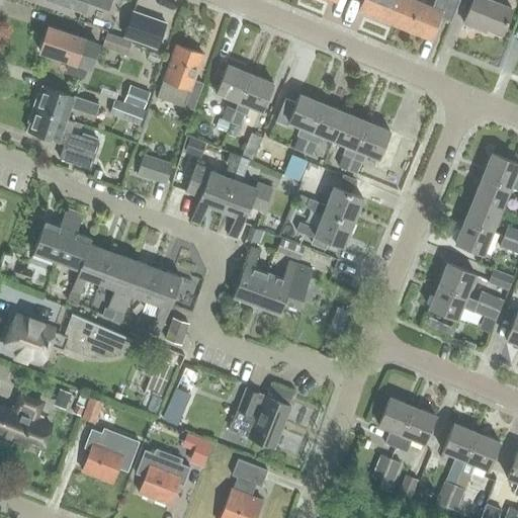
[(52,0),(83,10),(86,2),(101,7),(103,0),(52,0)]
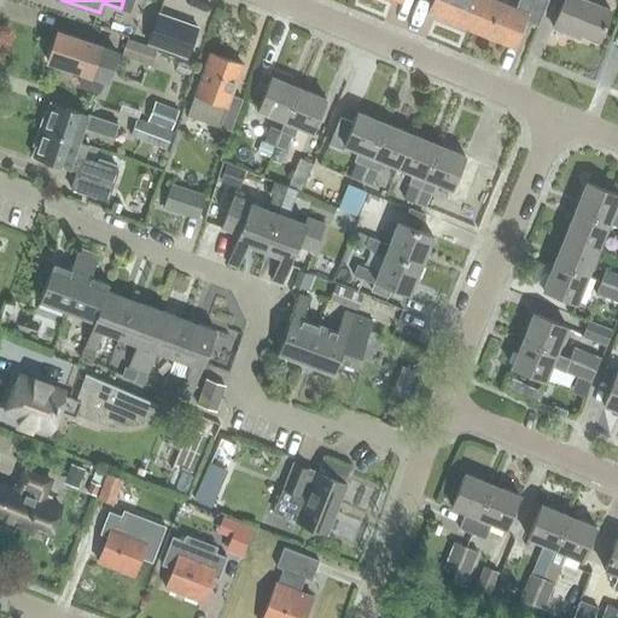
[(432,0),(427,13),(471,30),(482,0),(432,0)]
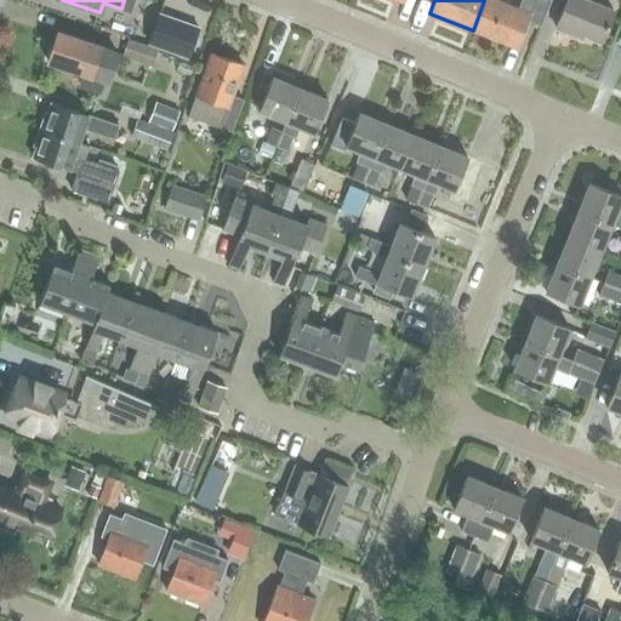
[(540,27),(550,0),(520,0),(518,10),(494,0),(484,0),(473,30),(516,47),(527,21),(540,27)]
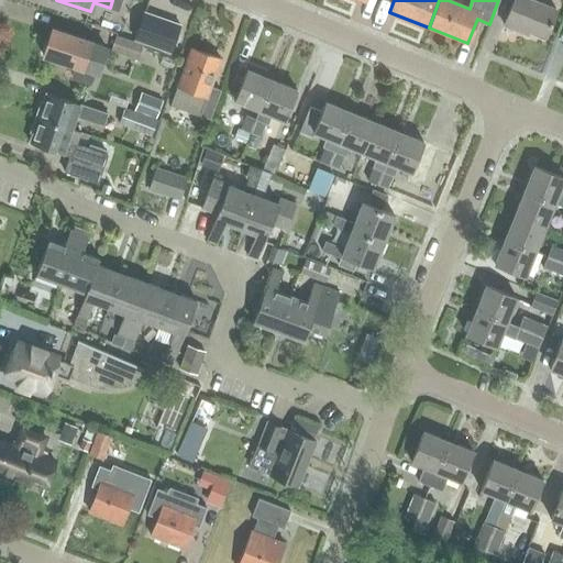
[(544,37),(556,10),(534,1),(533,0),(512,0),(504,25),(527,34),(529,31),(544,37)]
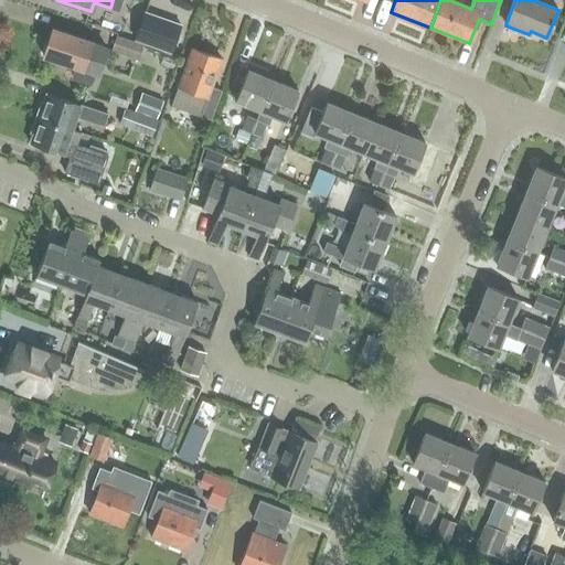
[(179,25),(145,13),(135,40),(170,52),(179,25)]
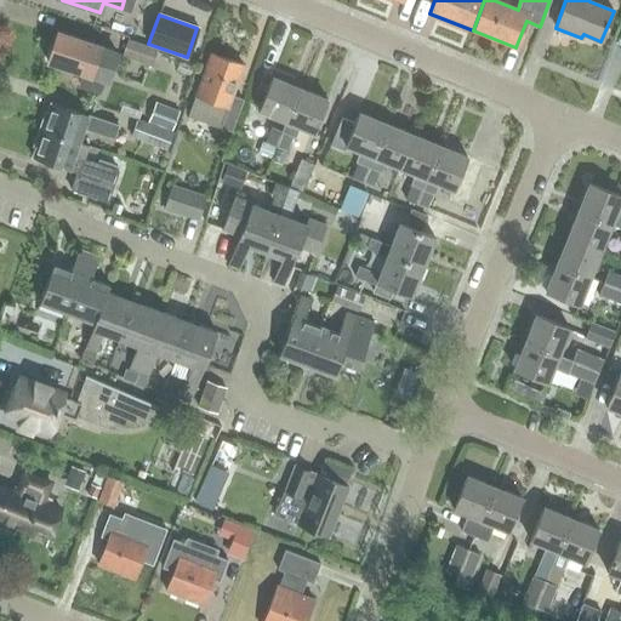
[(114,53),(114,51),(57,32),(47,62),(85,74),(80,86),(100,92),(103,79),(108,81),(117,55),(114,53)]
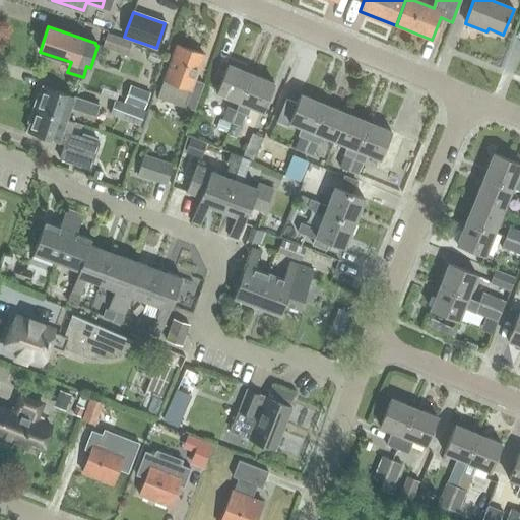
[(130,42),(106,33),(101,48),(125,56),(130,42)]
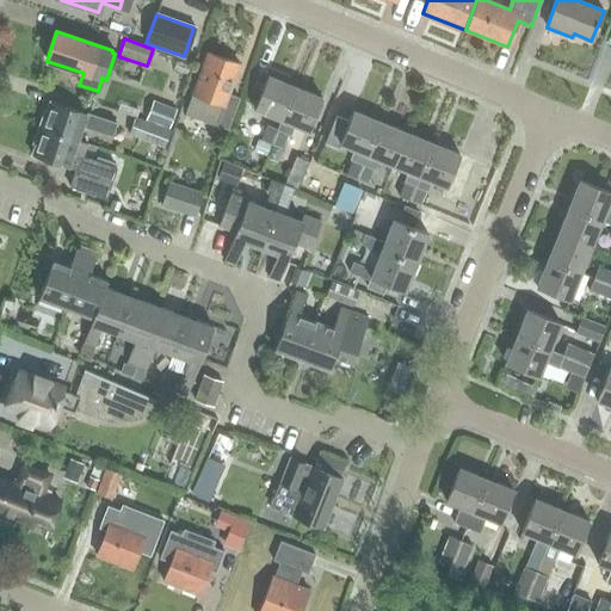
[(185,115),(228,130),(239,98),(228,94),(239,63),(208,53),(185,115)]
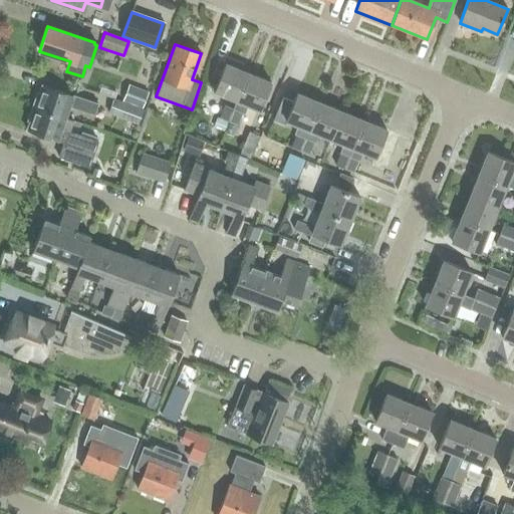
[(237,100),(248,73),(226,63),(214,91),(235,100),(237,100)]
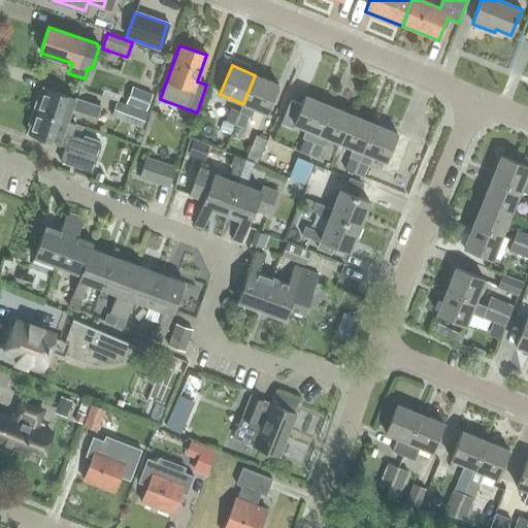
[(266,113),(277,85),(255,75),(243,103),(241,103),(238,111),(239,111),(234,125),(242,129),(248,116),(250,117),(254,107),(266,113)]
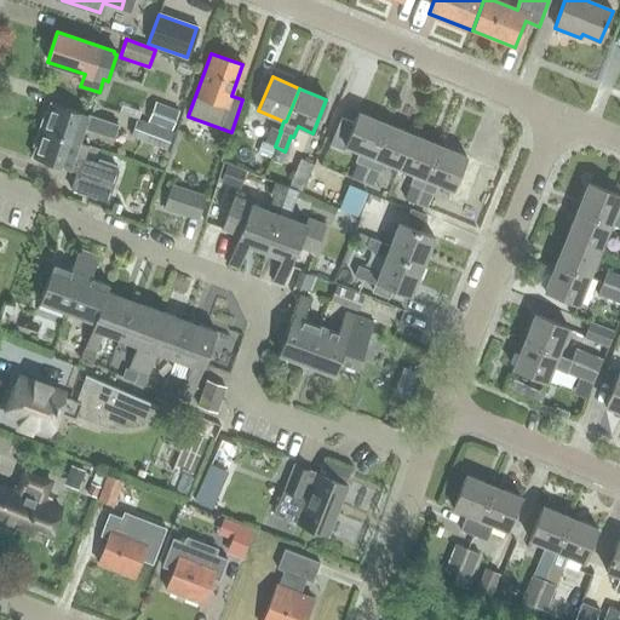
[(114,138),(119,125),(51,102),(41,130),(78,142),(82,128),(114,138)]
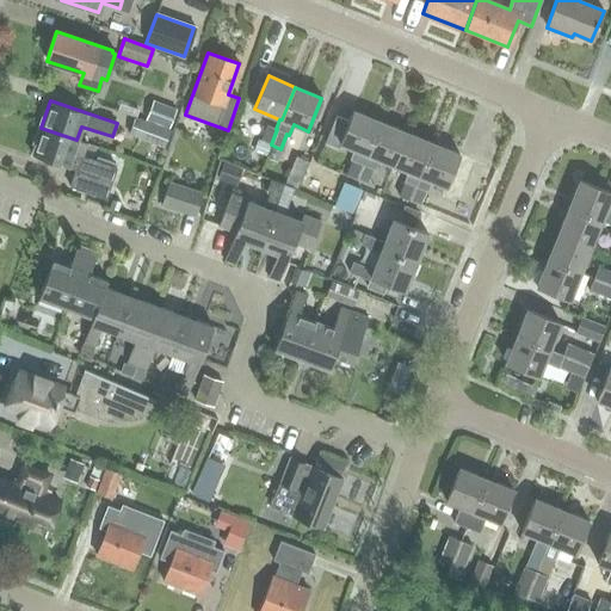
[(144,121),(170,129),(177,110),(153,100),(144,121)]
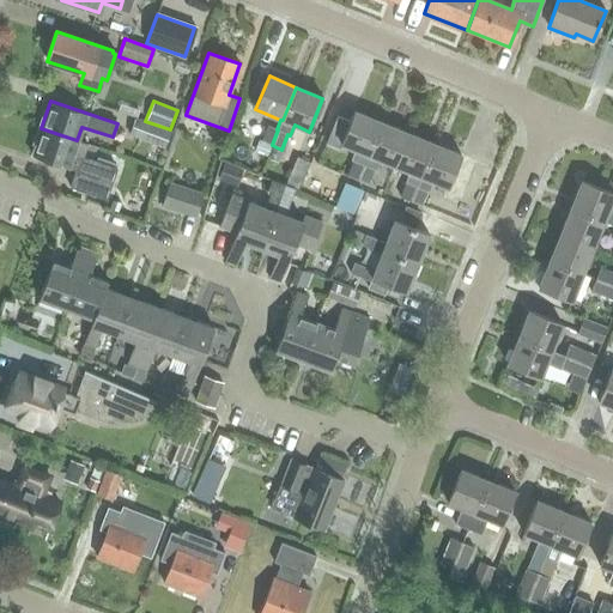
[(358,181),(381,122),(354,111),(350,122),(337,116),(326,143),(339,149),(341,144),(353,149),(349,161),(351,161),(345,176),(358,181)]
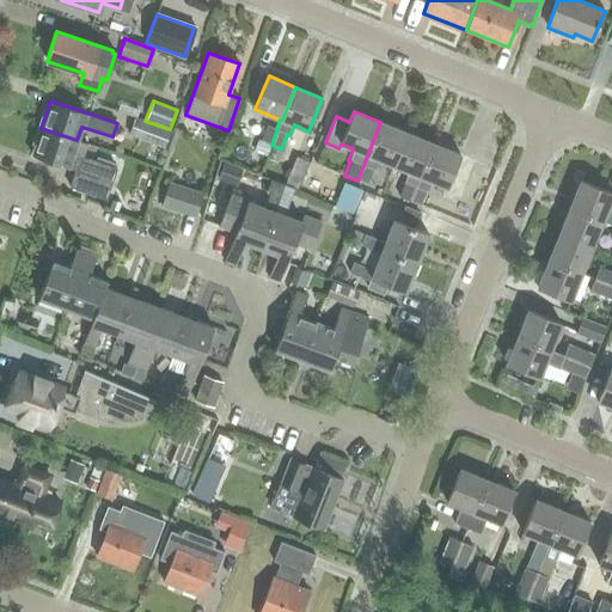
[(169,130),(133,117),(126,135),(163,148),(169,130)]
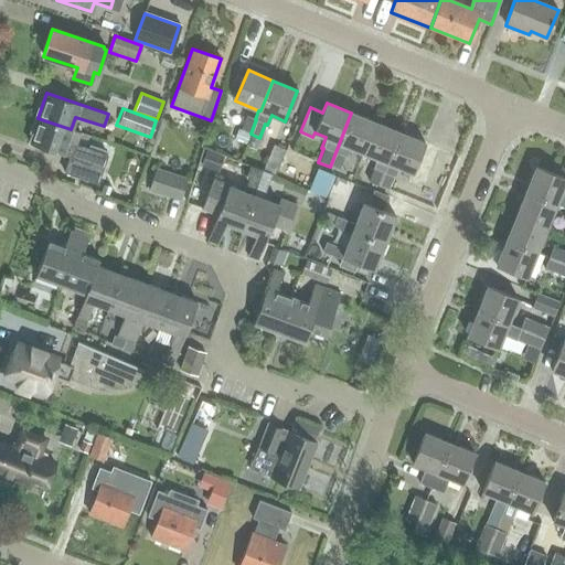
[(363,153),(375,123),(351,113),(330,167),(338,170),(343,157),(345,157),(349,147),(363,153)]
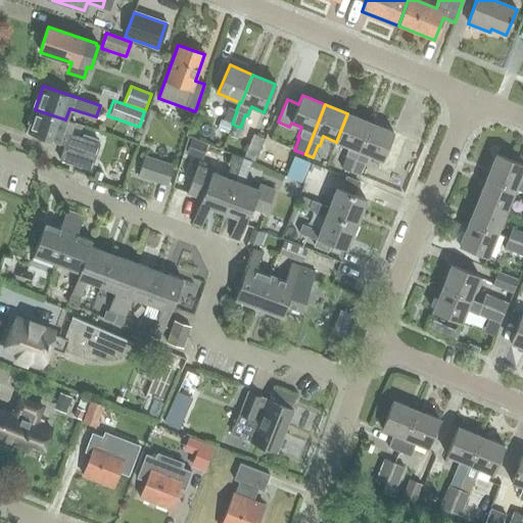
[(237,110),(236,110),(227,106),(222,120),(232,124),(237,110)]
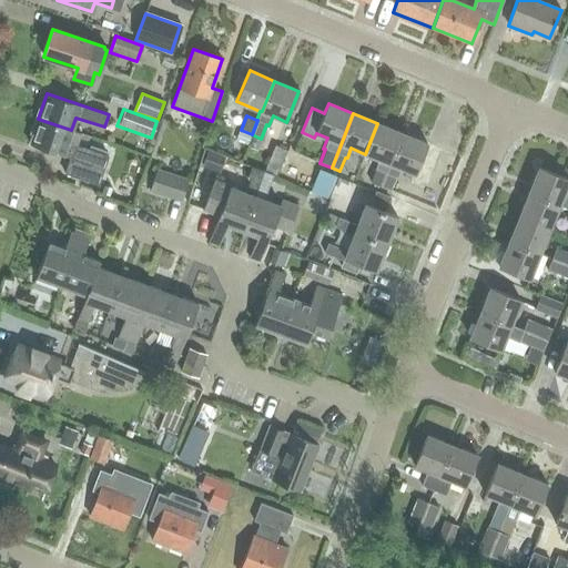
[(67,143),(71,130),(38,119),(30,144),(71,159),(66,173),(98,184),(108,156),(81,148),(67,143)]
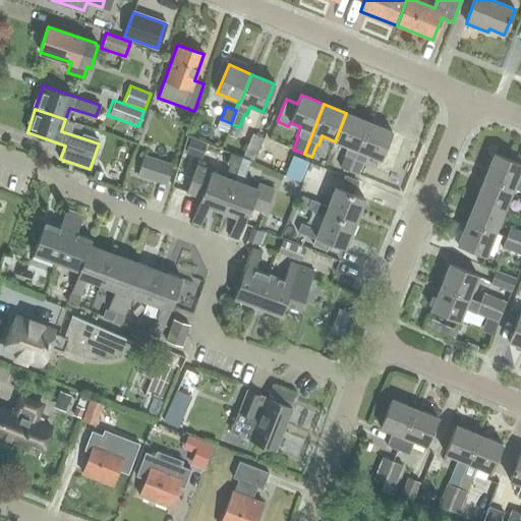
[(357,150),(368,122),(346,113),(335,141),(346,146),(338,167),(348,172),(357,150)]
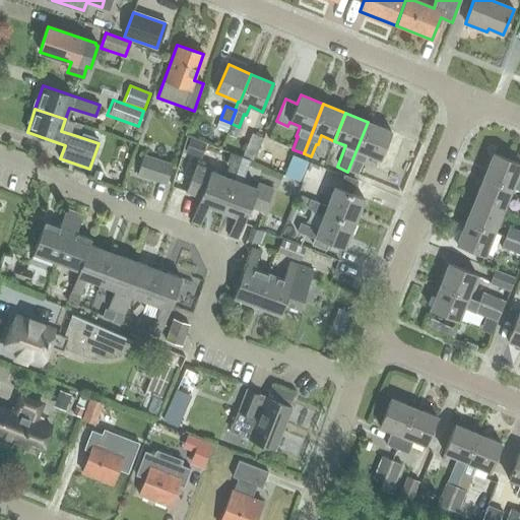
[(226,133),(231,124),(219,119),(215,128),(226,133)]
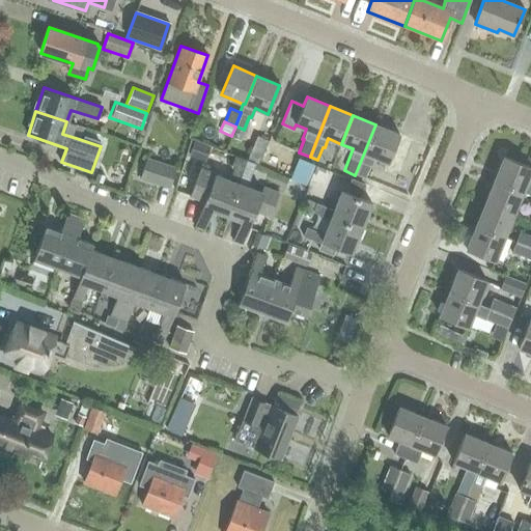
[(399,134),(375,124),(364,152),(355,175),(364,178),(372,157),(388,163),(384,172),(397,178),(409,149),(403,146),(407,139),(398,136),(399,134)]
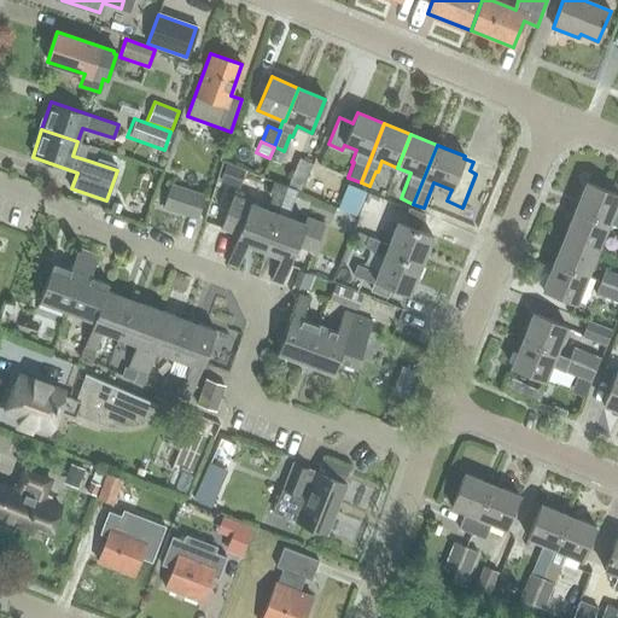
[(310,163),(298,158),(286,185),(299,191),(310,163)]
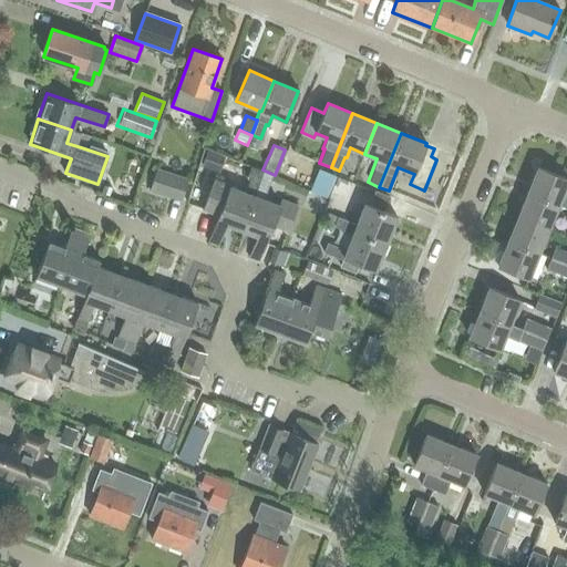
[(207,152),(202,165),(218,172),(224,157),(207,152)]
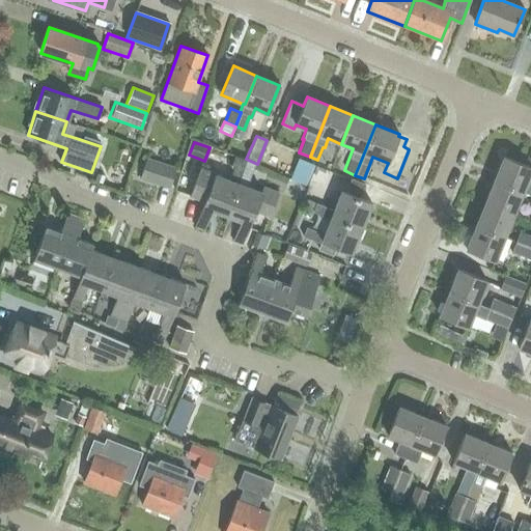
[(226,216),(247,161),(235,157),(231,167),(234,168),(229,180),(216,174),(216,173),(200,167),(190,196),(204,201),(195,226),(204,230),(212,211),(226,216)]
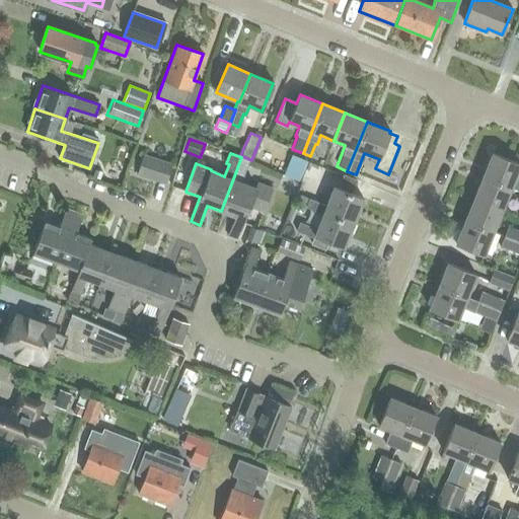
[(514,177),(518,166),(518,163),(492,153),(483,175),(511,188),(514,177)]
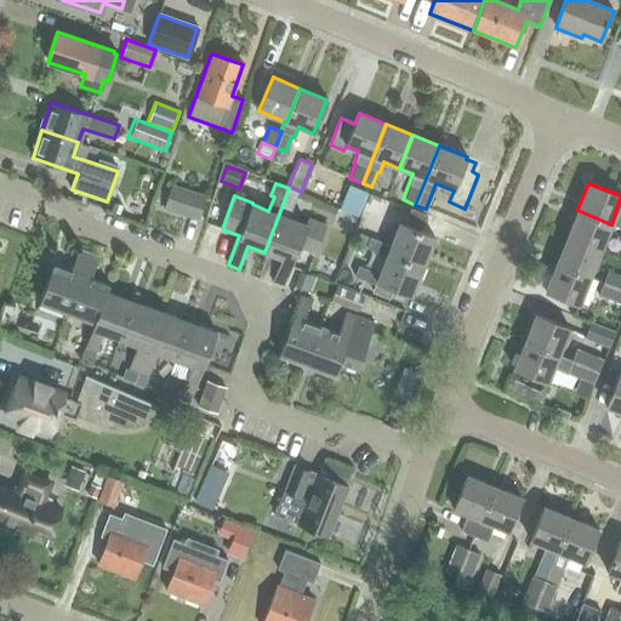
[(205,195),(170,184),(163,209),(197,221),(205,195)]
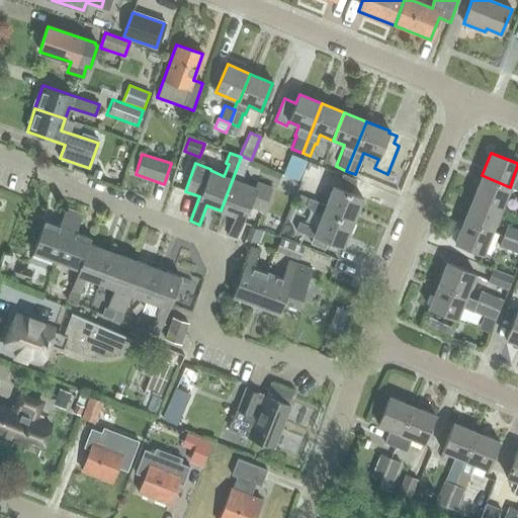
[(263,211),(271,188),(257,183),(255,187),(241,182),(249,160),(241,157),(221,210),(235,216),(227,235),(237,238),(249,206),(263,211)]
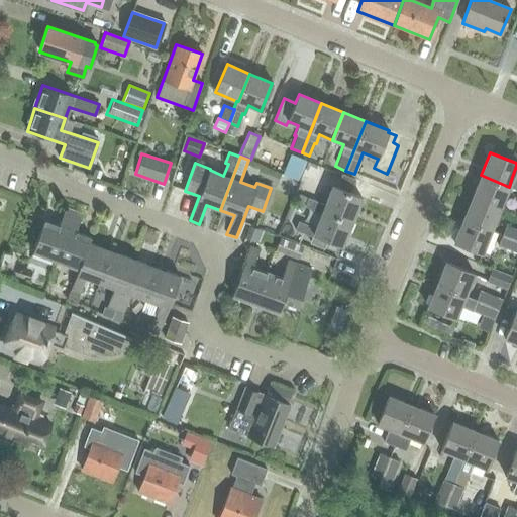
[(387,174),(374,168),(364,165),(359,175),(382,184),(387,174)]
